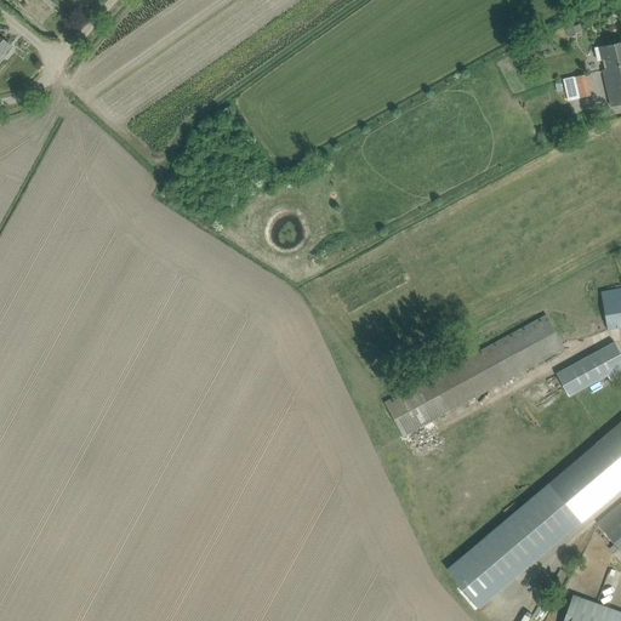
[(580,24),(565,29),(568,35),(581,32),(580,24)]
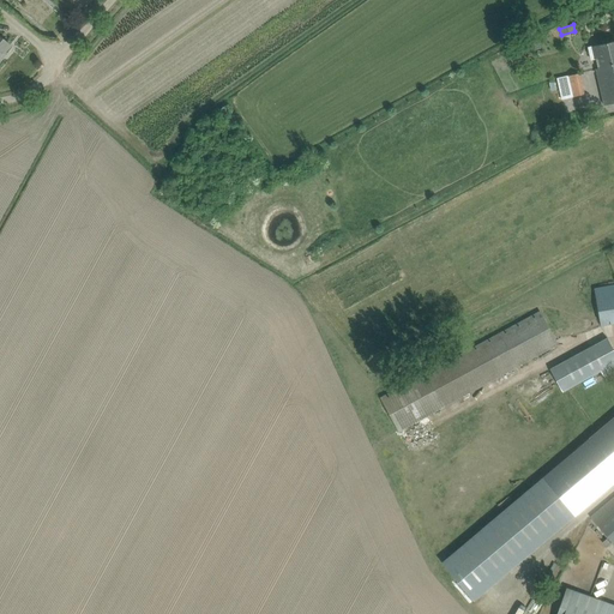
[(0,61),(1,59),(0,58),(11,46),(0,36),(0,61)]
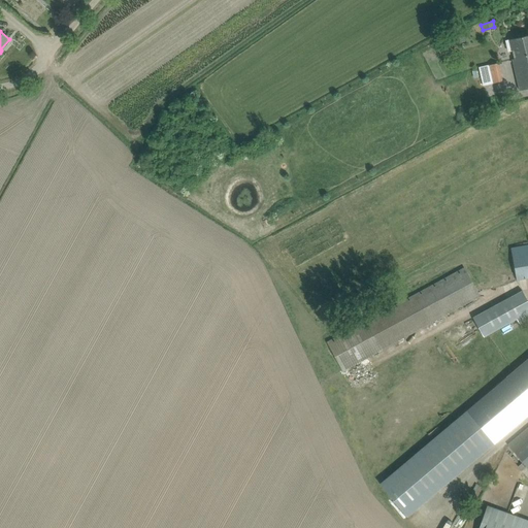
[(527,35),(523,36),(507,40),(510,51),(517,50),(519,58),(513,59),(520,91),(527,88),(527,35)]
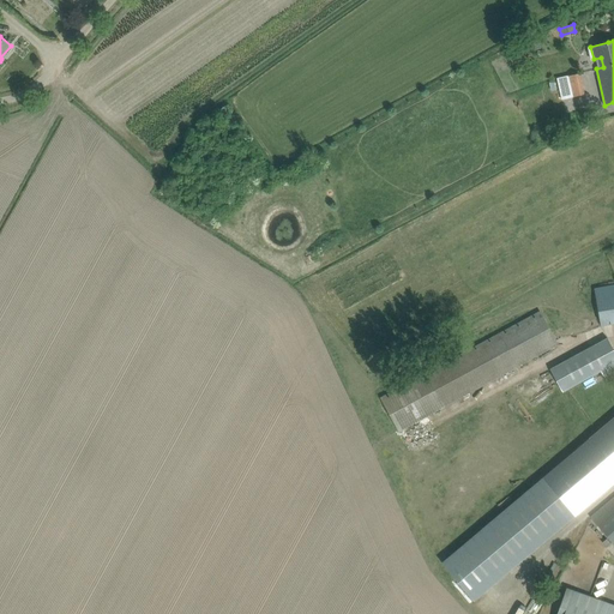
[(572,74),(561,77),(557,78),(561,98),(584,94),(579,73),(572,74)]
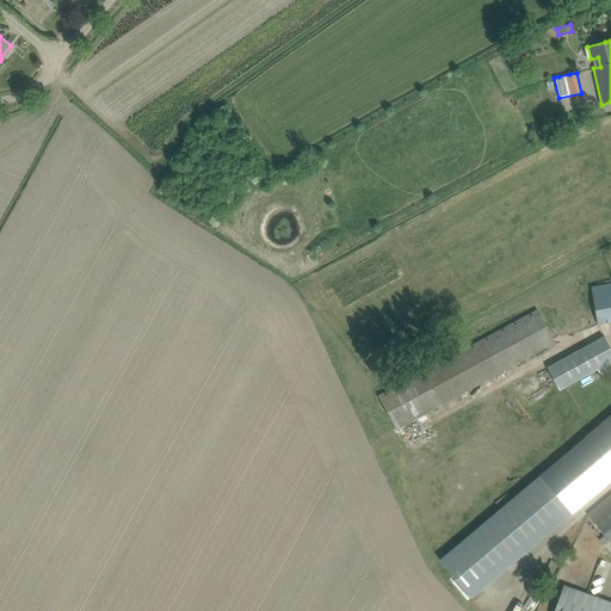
[(610,283),(592,288),(597,321),(610,318),(610,283)]
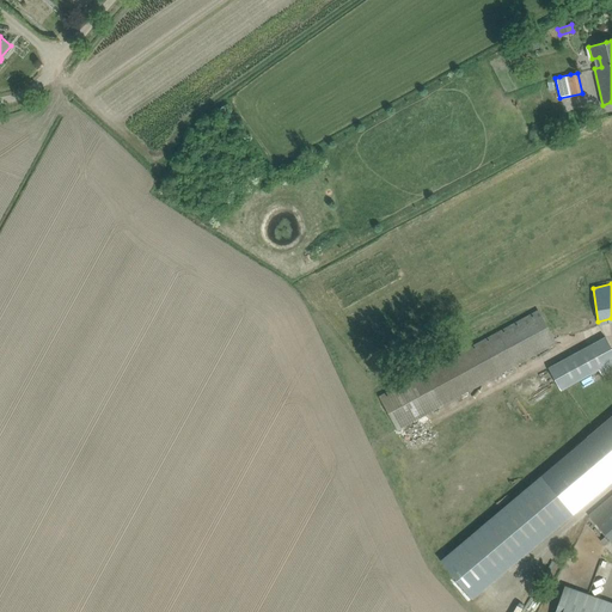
[(538,311),(379,397),(397,429),(556,343),(538,311)]
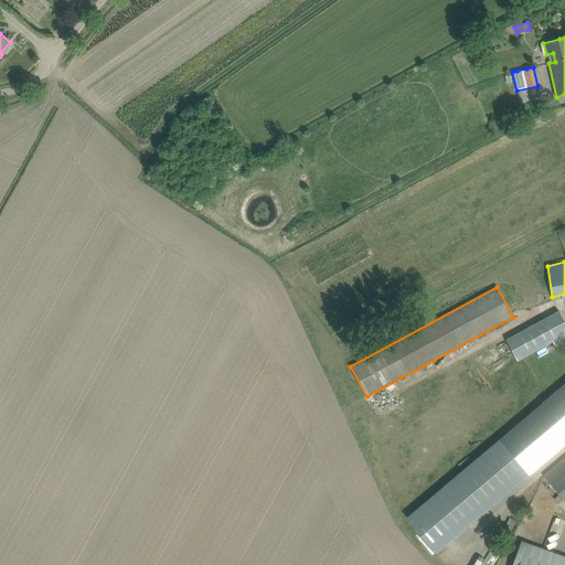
[(564,322),(558,310),(505,340),(518,361),(553,342),(556,348),(564,342),(564,322)]
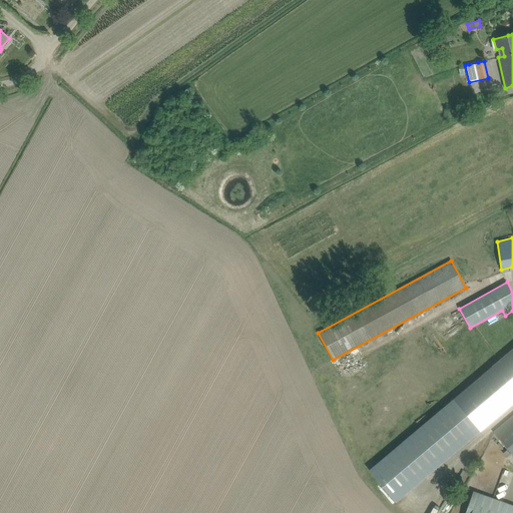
[(512,349),(453,400),(369,470),(396,502),(480,432),(479,431),(512,402),(512,349)]
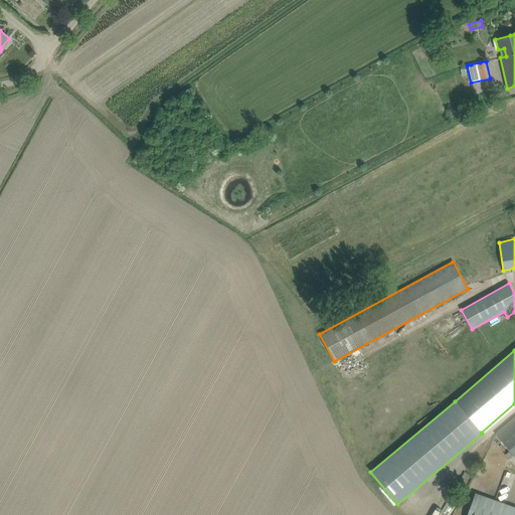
[(514,416),(496,434),(514,456),(514,416)]
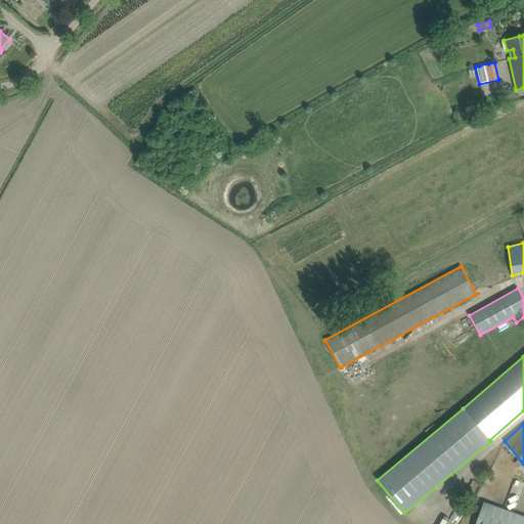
[(523,523),(523,516),(484,503),(476,523),(523,523)]
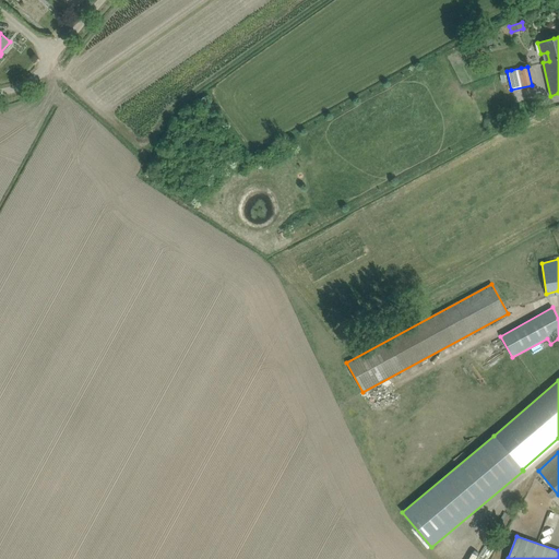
All buildings are outlined.
